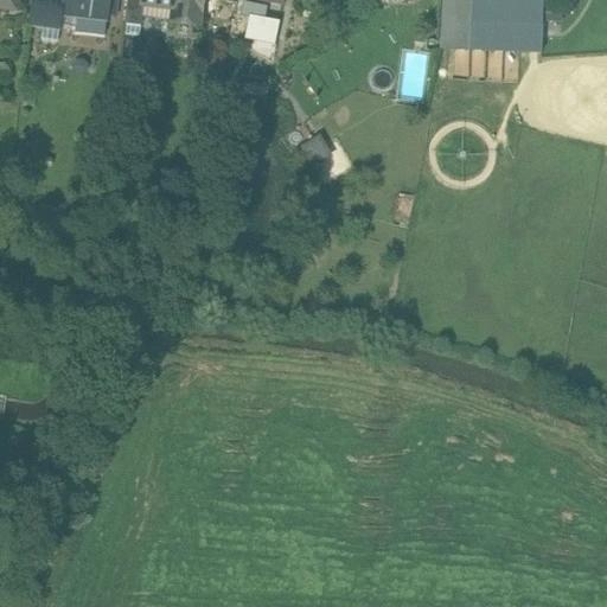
[(14,0),(0,0),(0,8),(14,11),(14,0)]
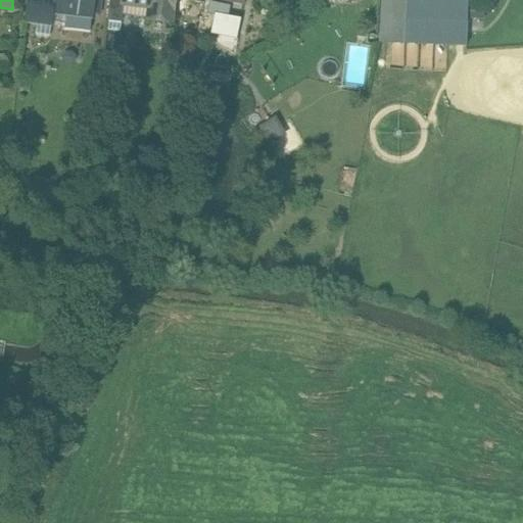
[(53,0),(27,0),(25,21),(51,25),(52,13),(53,0)]
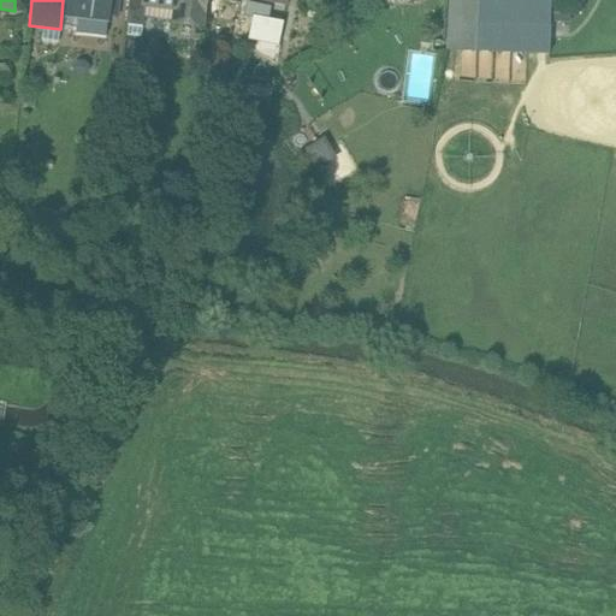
[(110,0),(63,0),(61,16),(108,22),(110,0)]
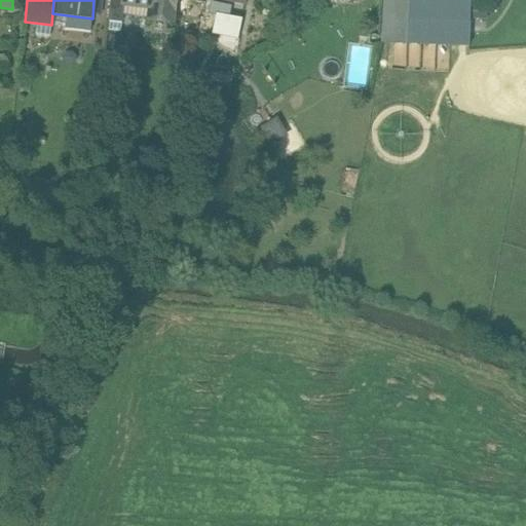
[(121,0),(109,0),(107,23),(121,24),(123,5),(121,5),(121,0)]
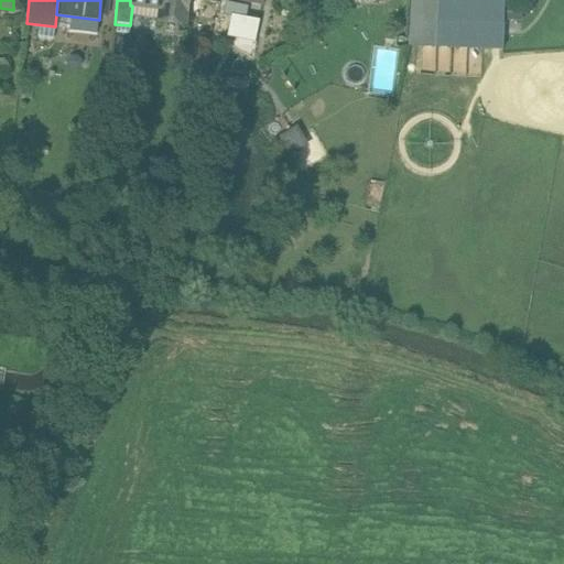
[(184,25),(186,0),(130,0),(130,6),(132,6),(160,9),(159,22),(184,25)]
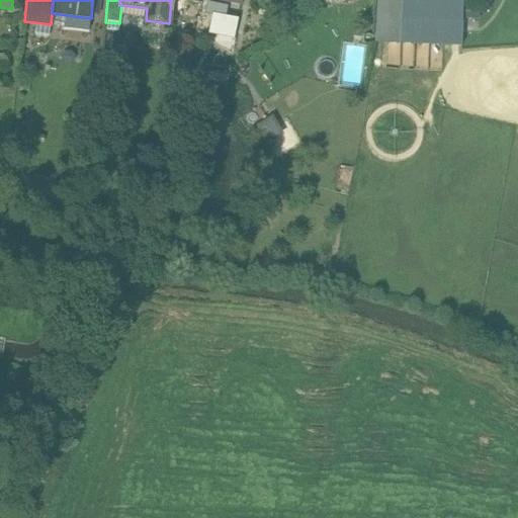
[(401,0),(377,0),(376,12),(375,20),(401,21),(401,0)]
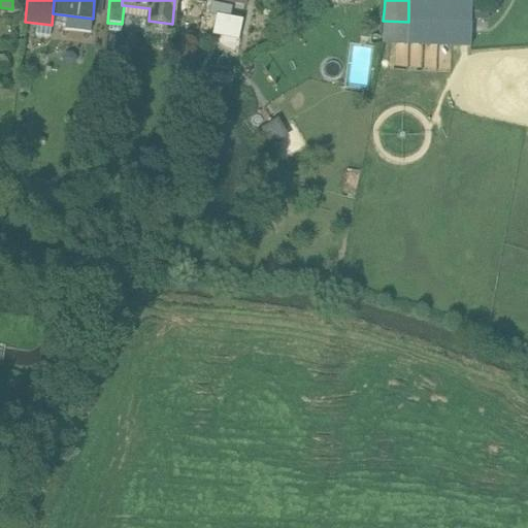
[(408,0),(408,22),(470,24),(471,0),(408,0)]
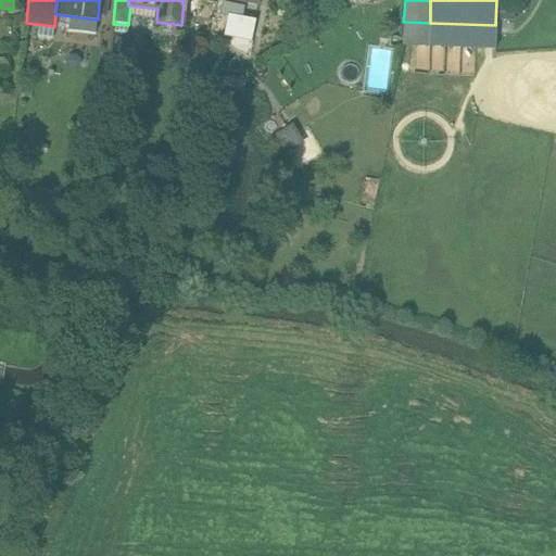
[(403,22),(403,23),(402,46),(495,50),(495,25),(430,23),(403,22)]
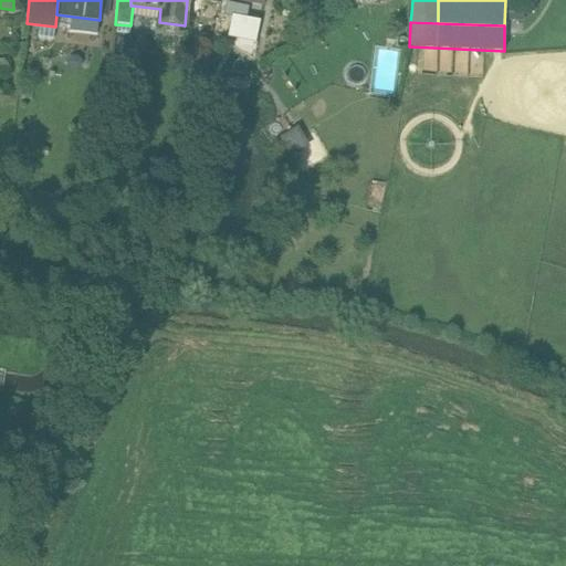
[(299,125),(280,136),(289,152),(307,140),(299,125)]
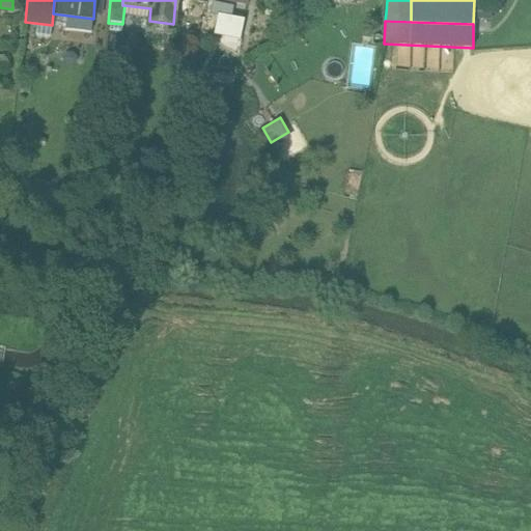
[(275,145),(285,155),(296,142),(286,133),(275,145)]
